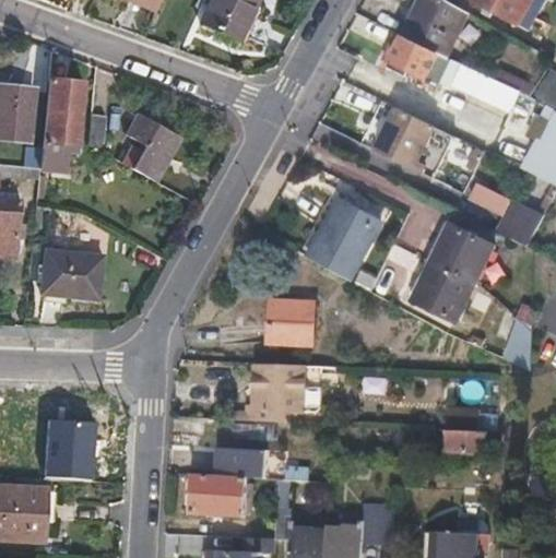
[(128,0),(154,11),(160,0),(128,0)]
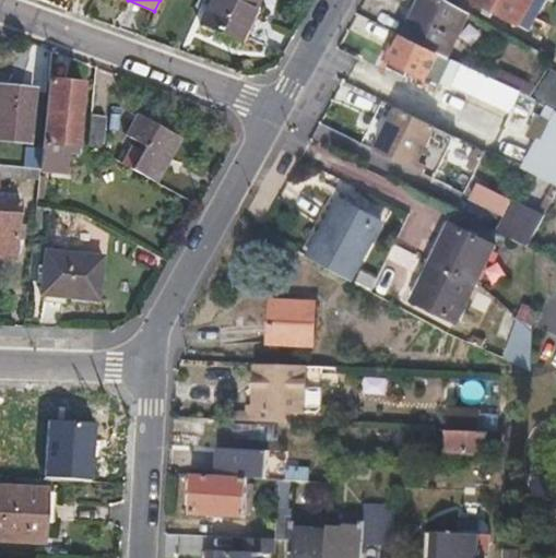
[(209,0),(199,23),(237,39),(253,0),(209,0)]
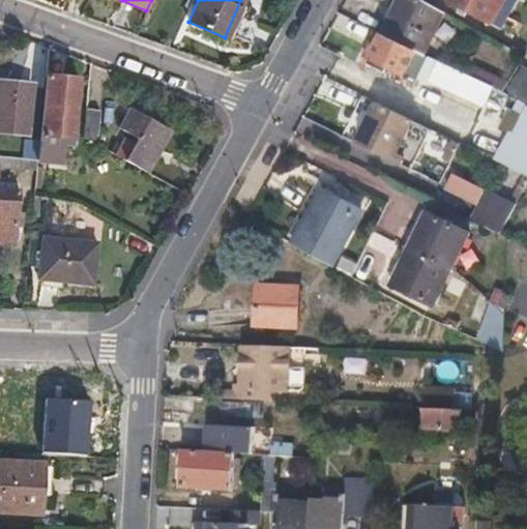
[(397,0),(381,33),(388,36),(414,50),(420,53),(440,12),(417,0),(397,0)]
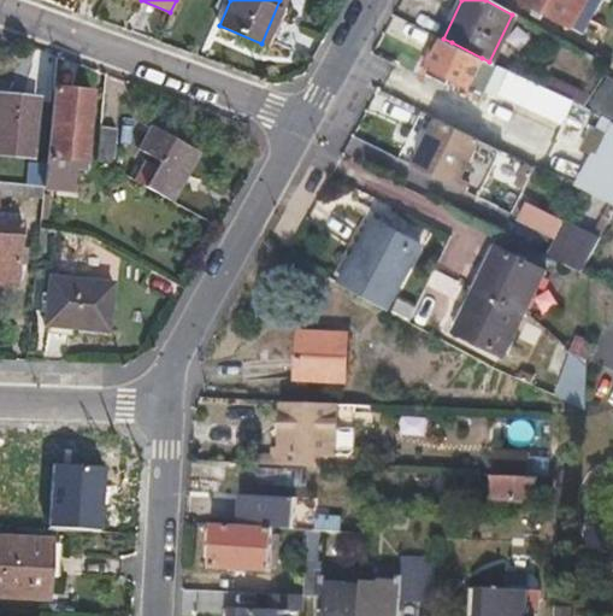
[(525,0),(566,23),(577,4),(590,11),(595,0),(525,0)]
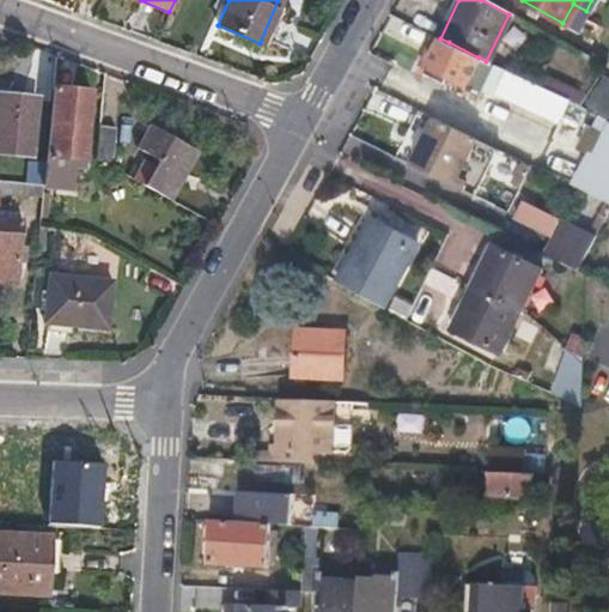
[(449,42),(440,38),(426,68),(464,88),(469,77),(479,58),(449,42)]
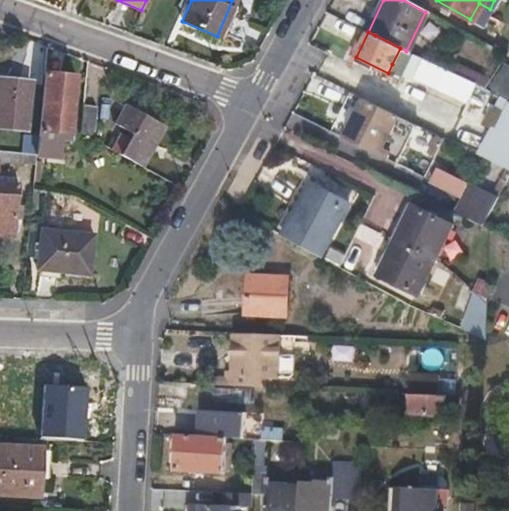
[(400,48),(392,64),(414,76),(422,59),(406,51),(400,48)]
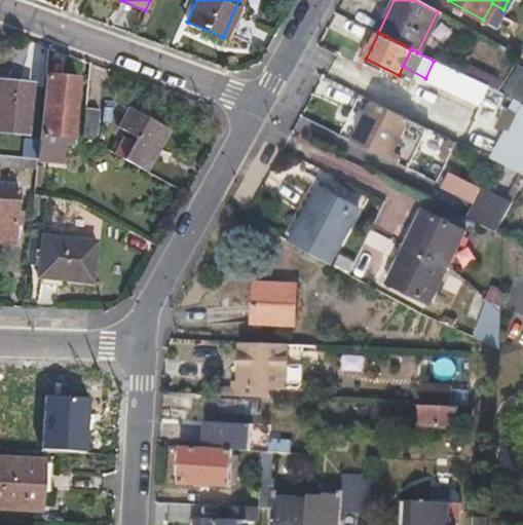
[(507,96),(522,71),(522,58),(499,91),(507,96)]
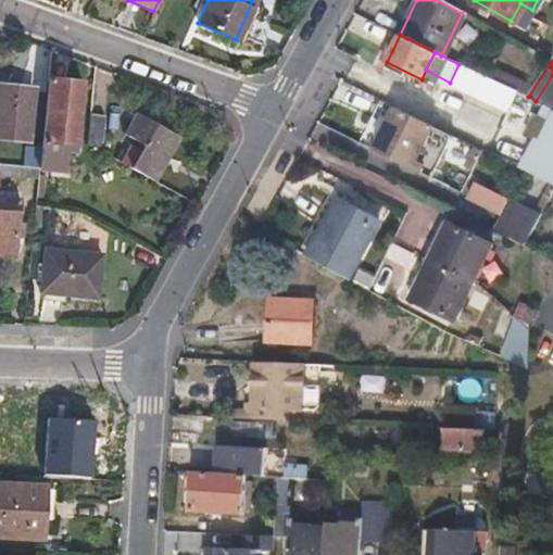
[(459,64),(450,83),(505,110),(515,90),(459,64)]
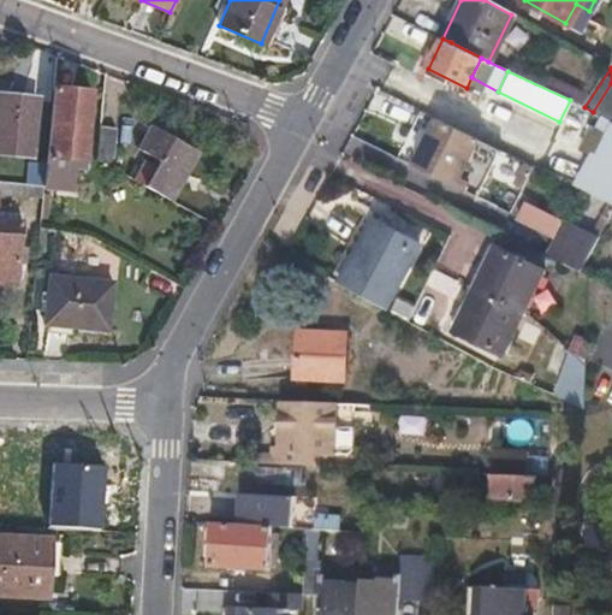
[(611,83),(593,112),(611,120),(611,83)]
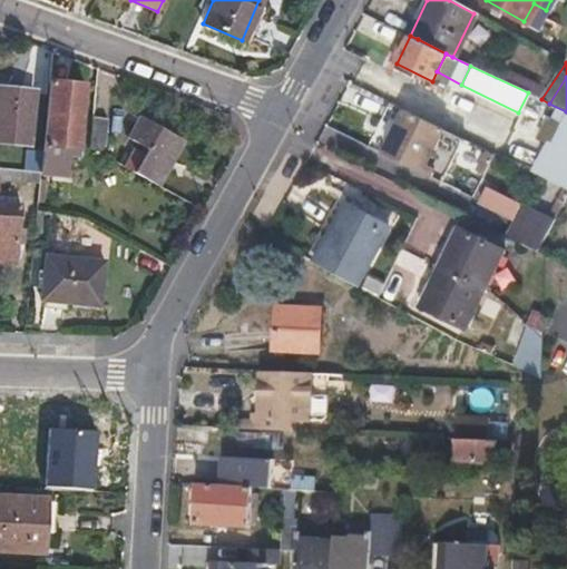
[(49,79),(39,174),(64,176),(66,149),(77,150),(84,84),(49,79)]
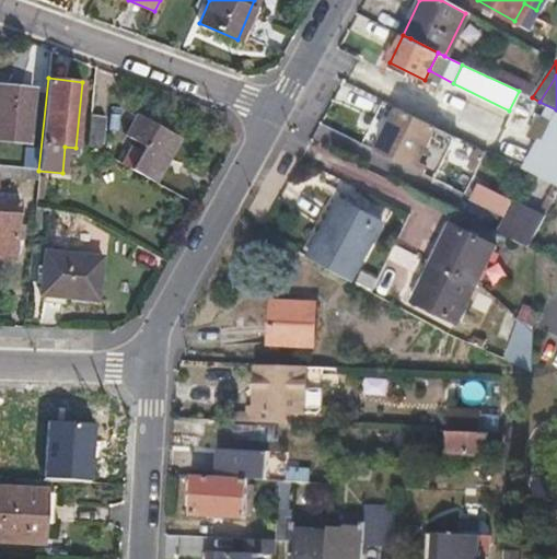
[(0,136),(26,139),(32,91),(0,88),(0,136)]
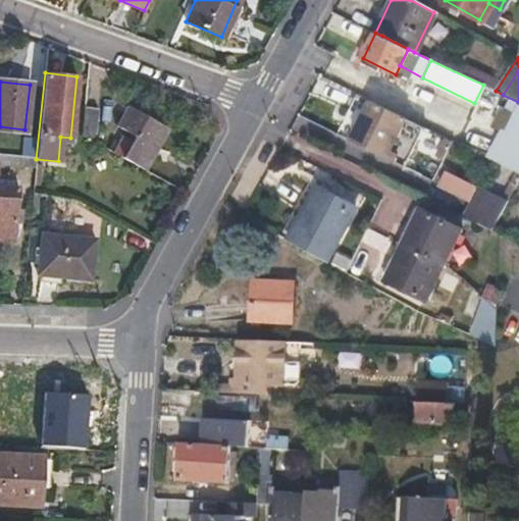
[(422,126),(369,100),(351,139),(404,165),(422,126)]
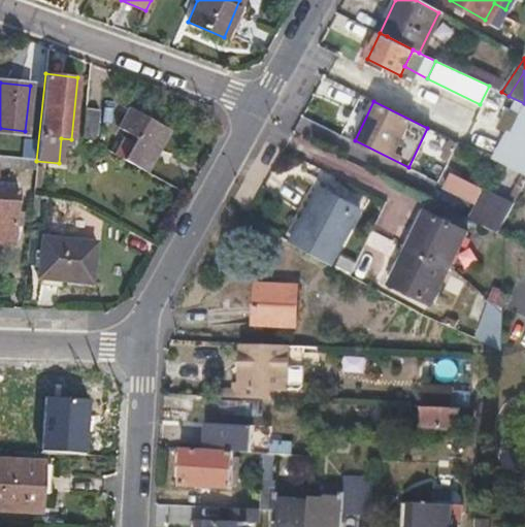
[(112,152),(144,170),(166,129),(128,106),(118,126),(136,137),(133,143),(122,136),(112,152)]
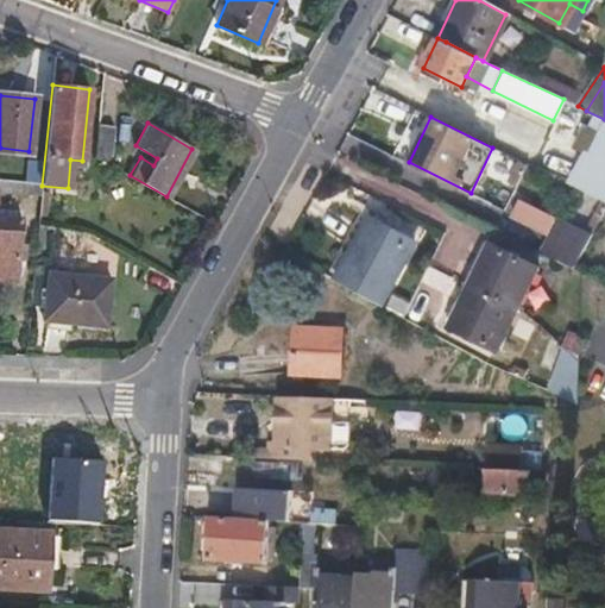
[(604,123),(604,124),(571,187),(577,189),(604,202),(604,123)]
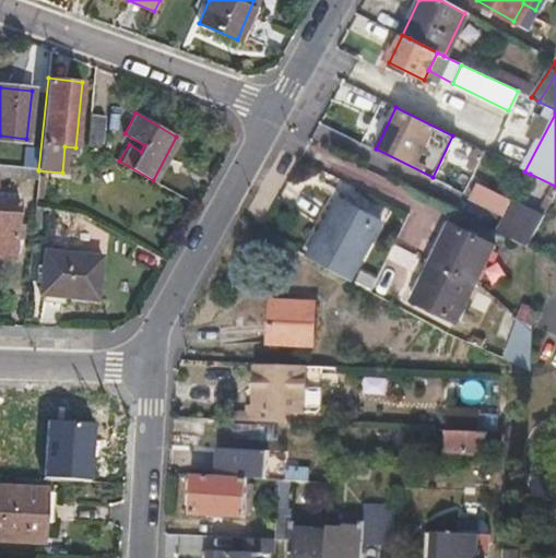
[(105,116),(90,115),(86,142),(102,151),(105,116)]
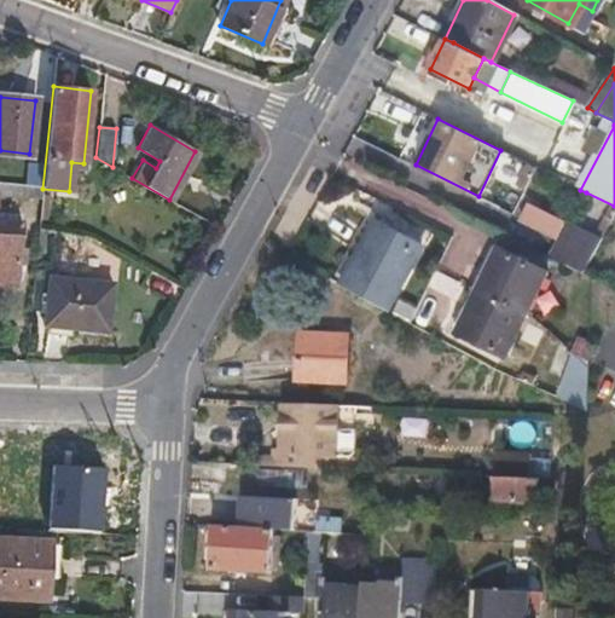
[(0,192),(39,198),(40,186),(0,180),(0,283),(11,284),(18,223),(0,220),(0,192)]
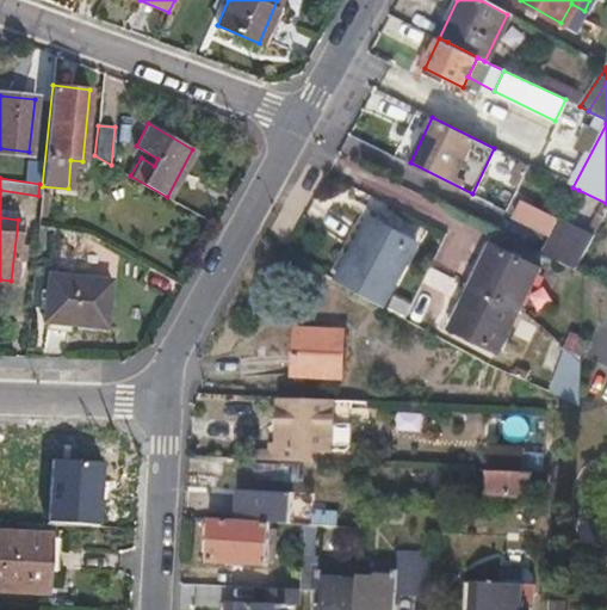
[(441,225),(447,209),(402,191),(396,207),(441,225)]
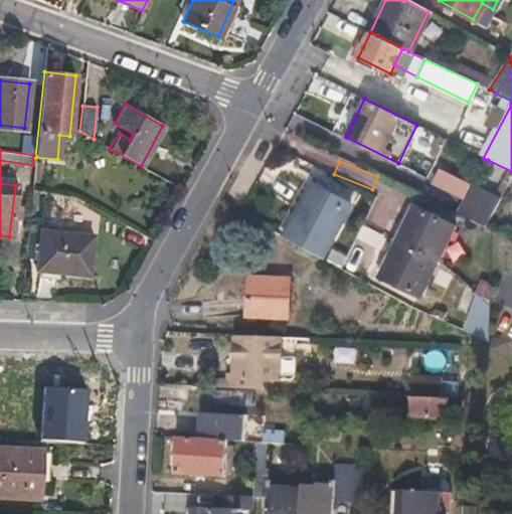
[(459,214),(485,227),(500,198),(439,170),(432,185),(464,200),(457,214),(459,214)]
